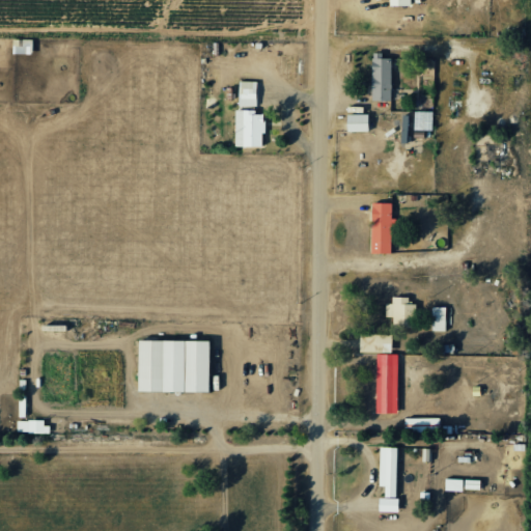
[(33,39),(14,38),(12,53),(32,54),(33,39)]
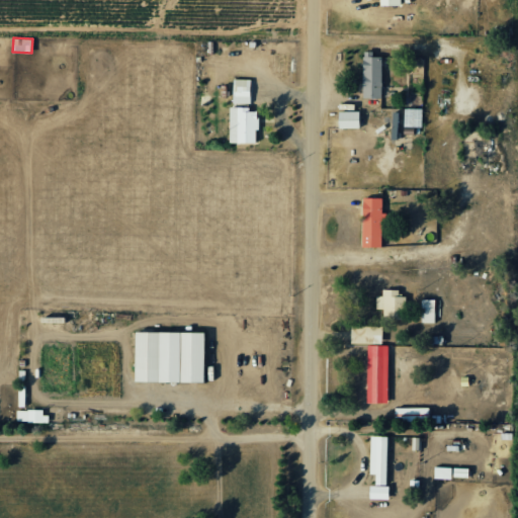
[(362,57),(363,98),(381,97),(380,57),(362,57)]
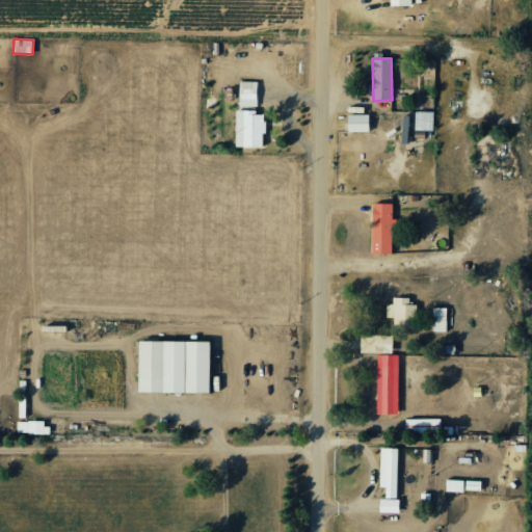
[(239,106),(258,106),(258,82),(239,81),(239,106)]
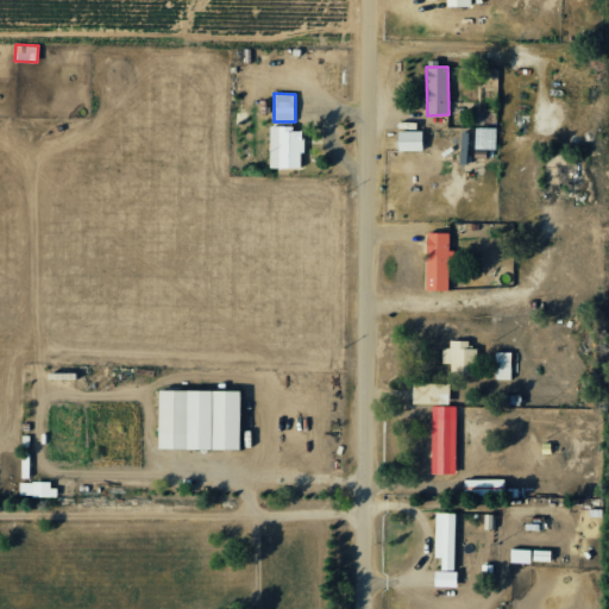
[(270,127),(270,169),(303,168),(302,127),(270,127)]
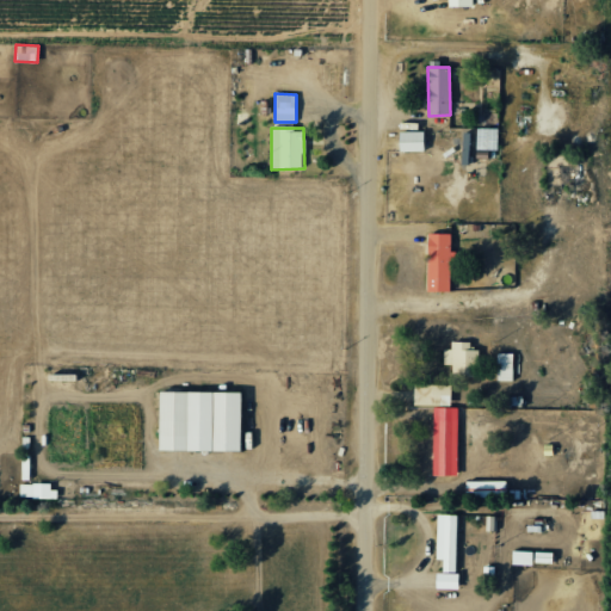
[(499,150),(499,128),(477,128),(476,149),(499,150)]
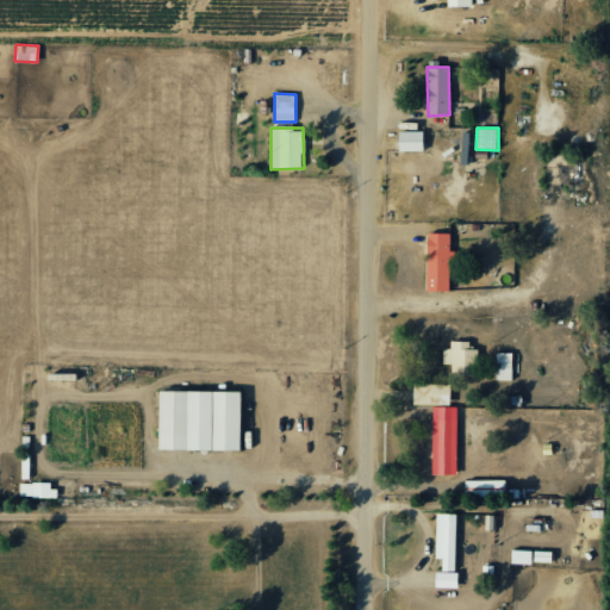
[(398,151),(424,151),(423,131),(398,131),(398,151)]
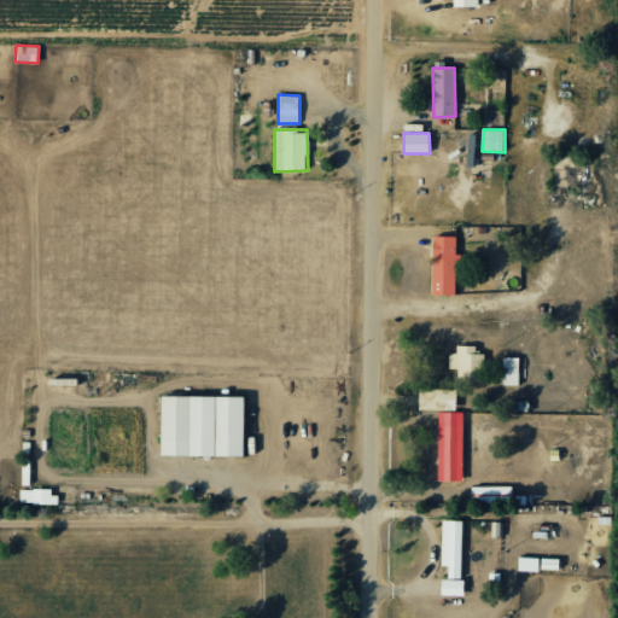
[(455,235),(432,235),(432,293),(455,295),(455,235)]
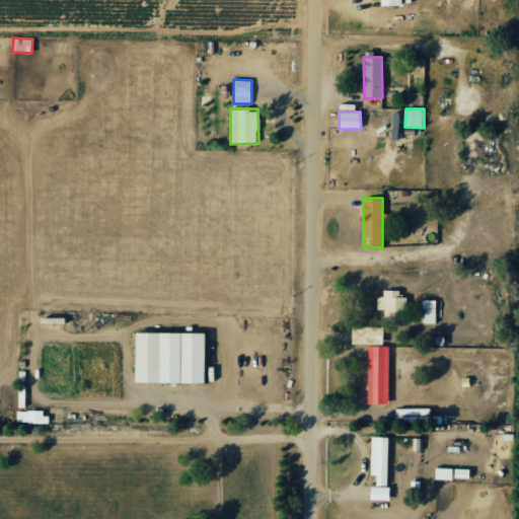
[(406,296),(399,296),(399,290),(379,289),(379,308),(385,309),(385,319),(406,319),(406,296)]
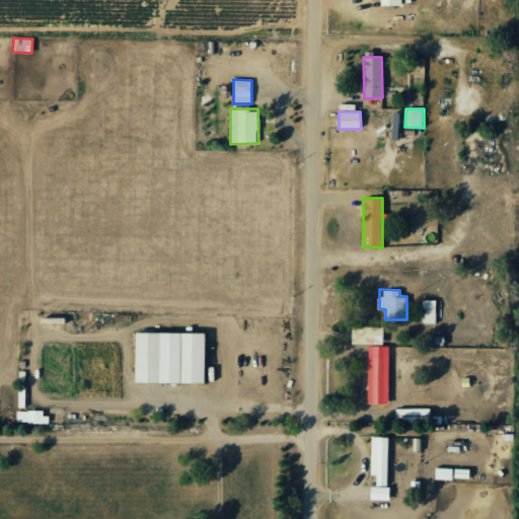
[(436,299),(423,299),(423,322),(436,322),(436,299)]
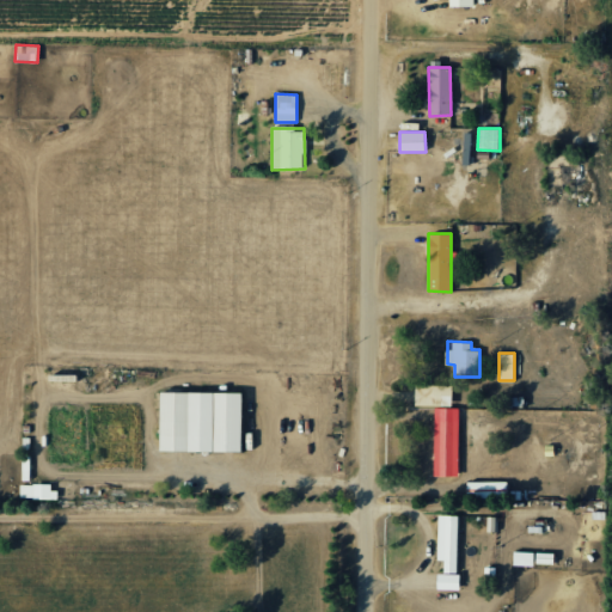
[(242,451),(242,392),(160,391),(159,451),(242,451)]
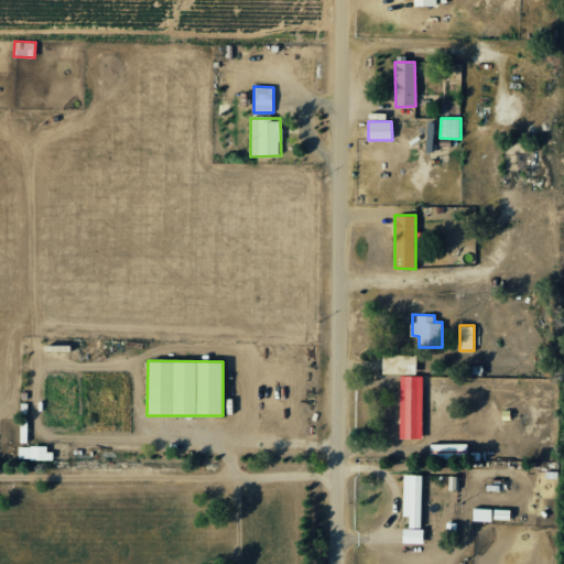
[(400,376),(399,438),(422,438),(423,376),(400,376)]
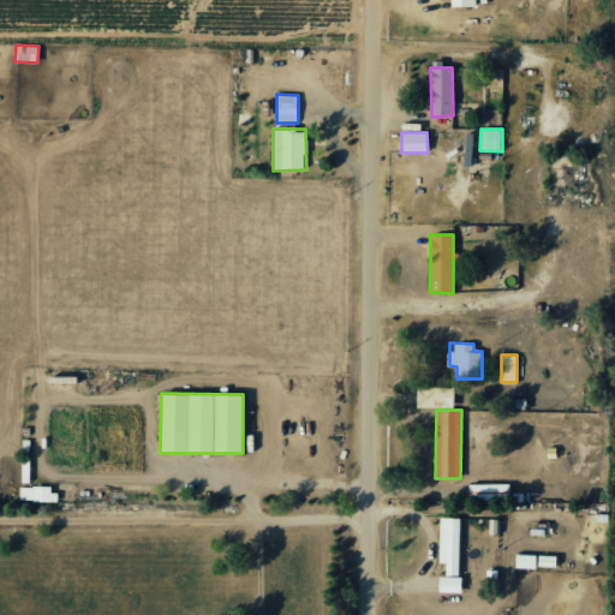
[(55,501),(55,487),(22,485),(22,501),(55,501)]
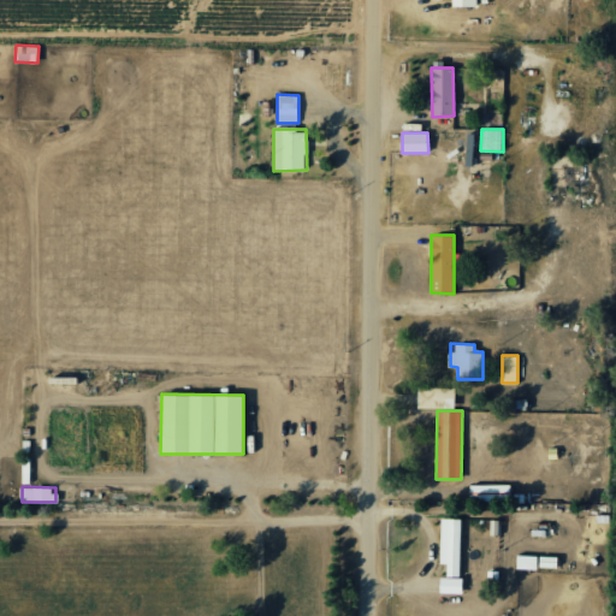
[(439,563),(446,564),(446,576),(460,576),(461,519),(440,517),(439,563)]
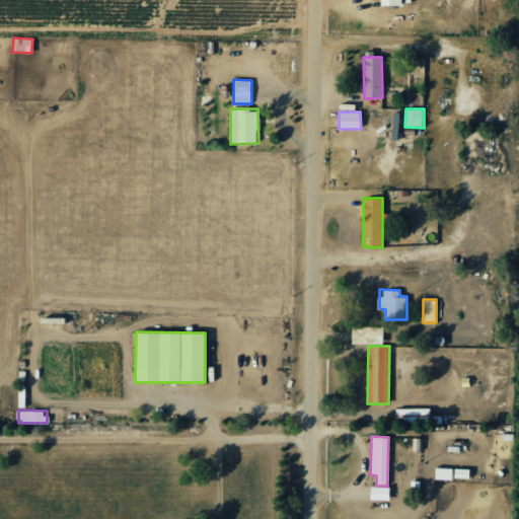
[(435,479),(452,479),(452,467),(435,467),(435,479)]
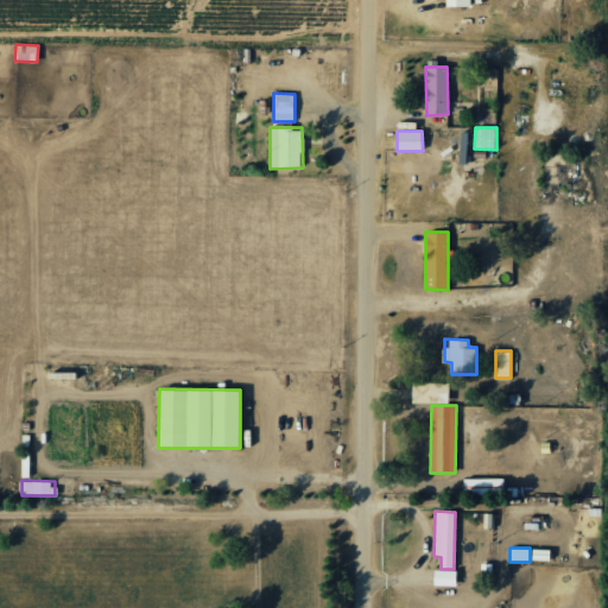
[(434,586),(456,586),(456,570),(435,569),(434,586)]
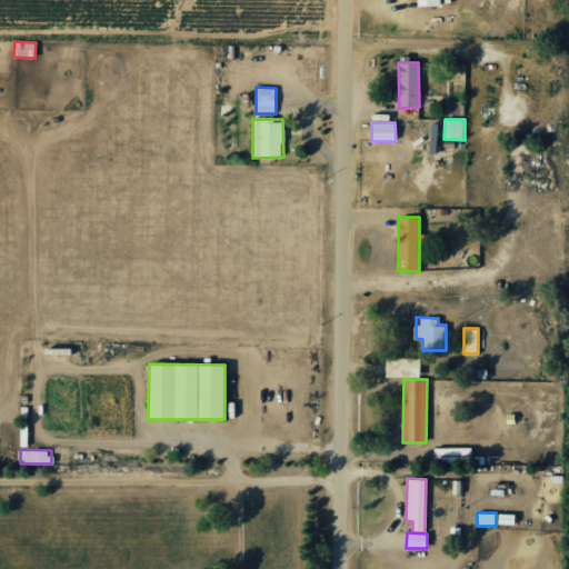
All buildings are outlined.
